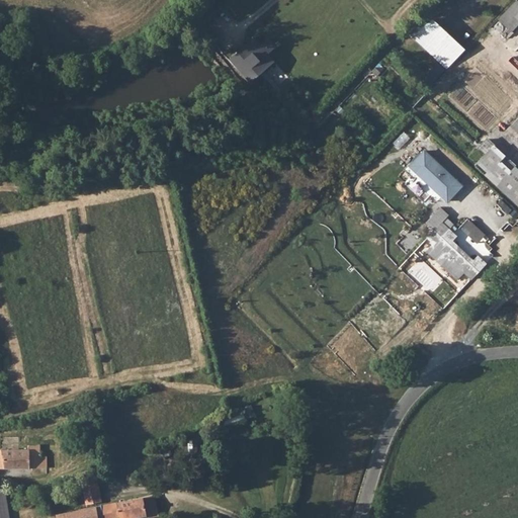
[(517,0),(515,0),(499,18),(517,36),(517,0)]
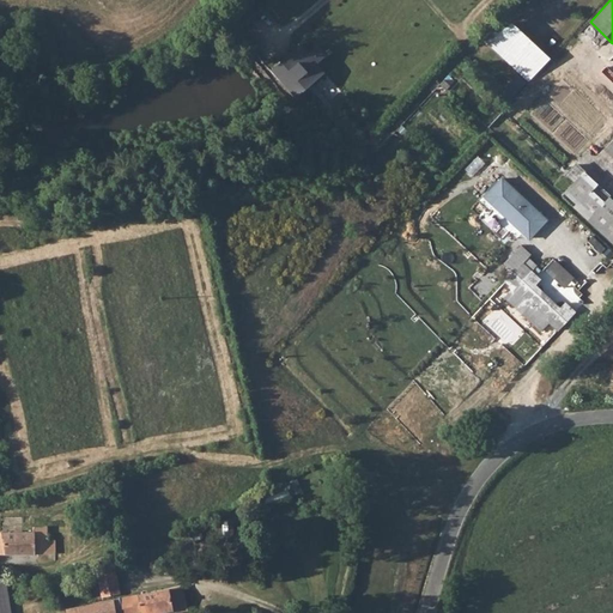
[(485,38),(521,72),(505,89),(515,98),(553,58),(508,14),(485,38)]
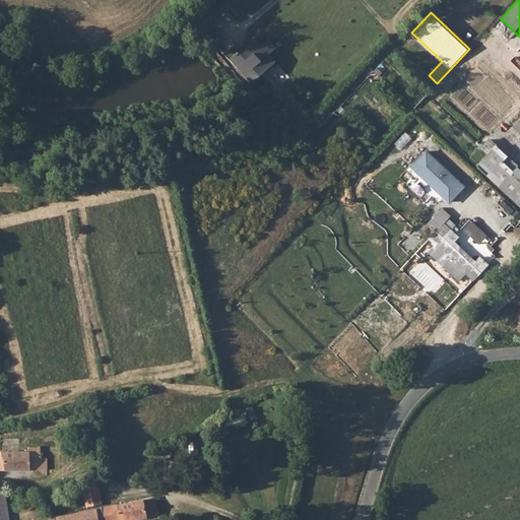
[(255,38),(230,60),(251,83),(275,61),(269,54),(277,47),(269,39),(262,46),(255,38)]
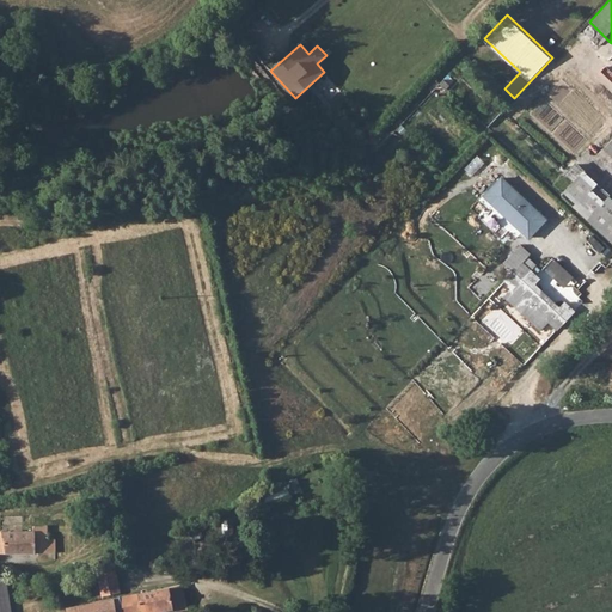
[(574,181),(562,195),(611,240),(611,196),(575,163),(567,172),(574,181)]
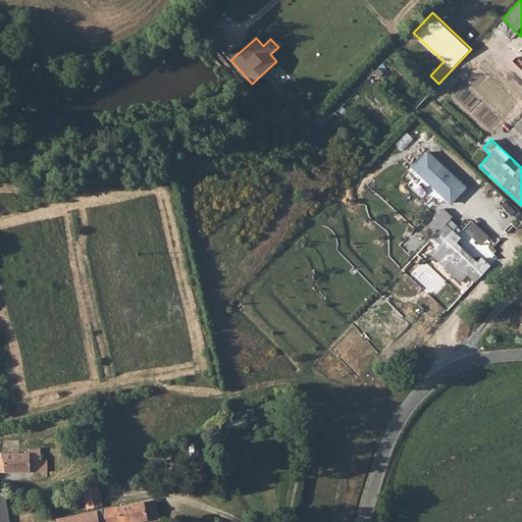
[(413,167),(436,190),(441,185),(448,191),(442,195),(451,202),(466,187),(428,151),(413,167)]
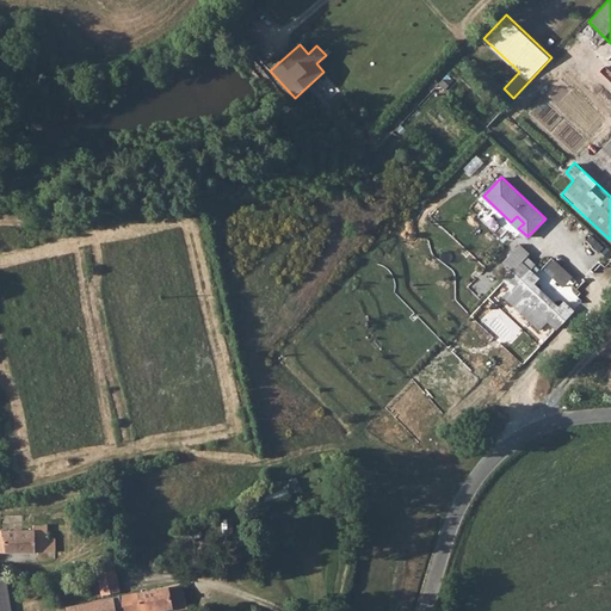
[(520,241),(503,260),(511,269),(503,278),(520,295),(512,303),(539,329),(557,309),(525,278),(534,270),(524,260),(531,253),(520,241)]
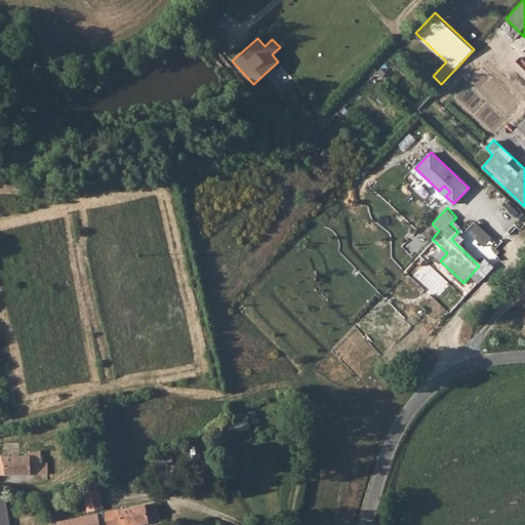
[(469,232),(486,246),(494,237),(477,223),(469,232)]
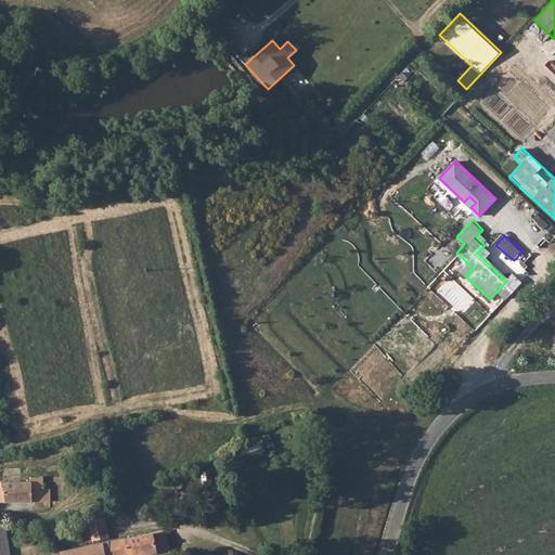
[(0,482),(0,502),(44,502),(44,494),(52,494),(52,485),(43,483),(43,477),(31,477),(31,482),(4,482),(0,482)]
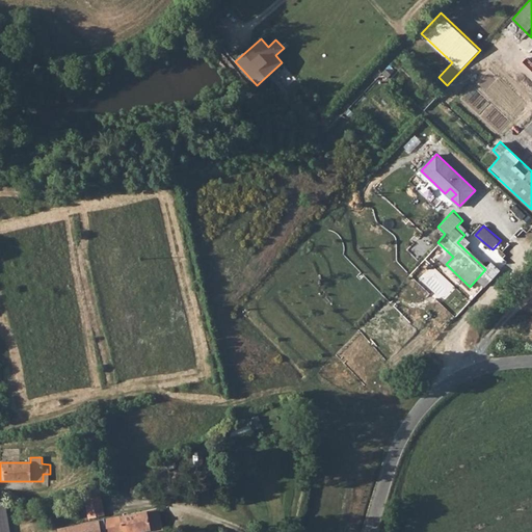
[(99,488),(84,490),(88,517),(104,515),(99,488)]
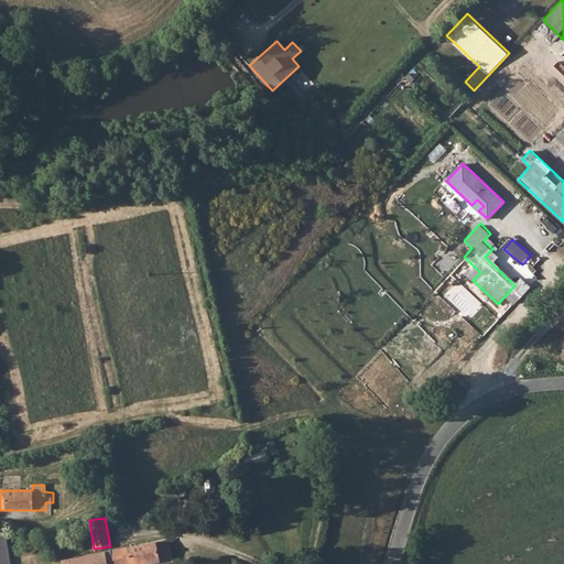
[(10,563),(6,533),(0,533),(0,563),(10,563)]
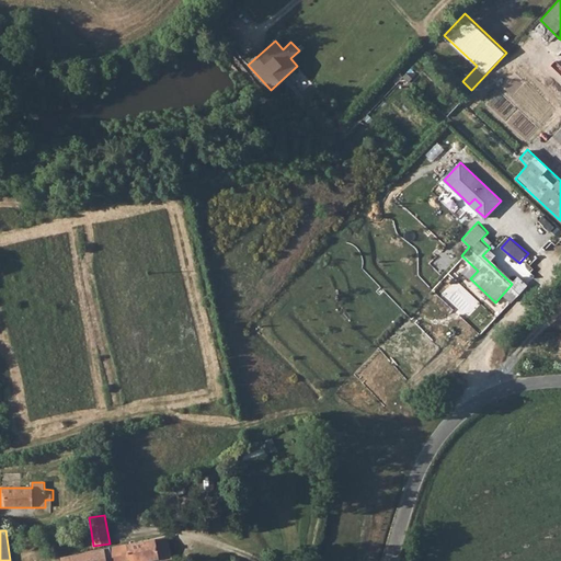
[(169,537),(106,549),(107,560),(148,560),(157,559),(157,560),(165,560),(173,560),(169,537)]
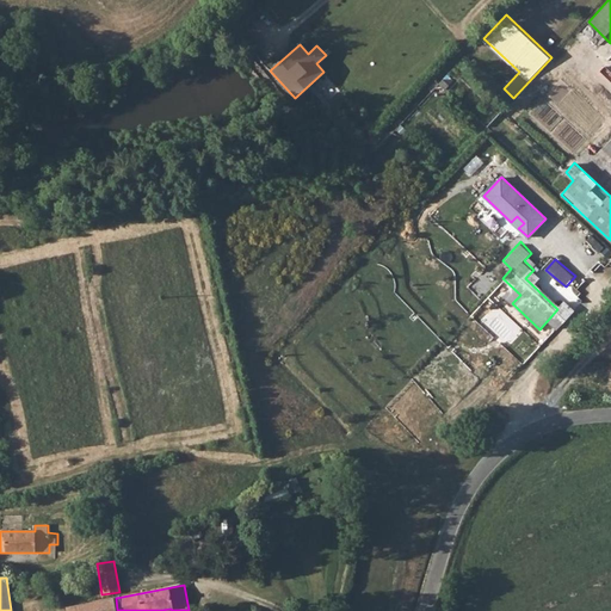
[(117,610),(116,598),(104,599),(69,606),(69,610),(117,610)]
